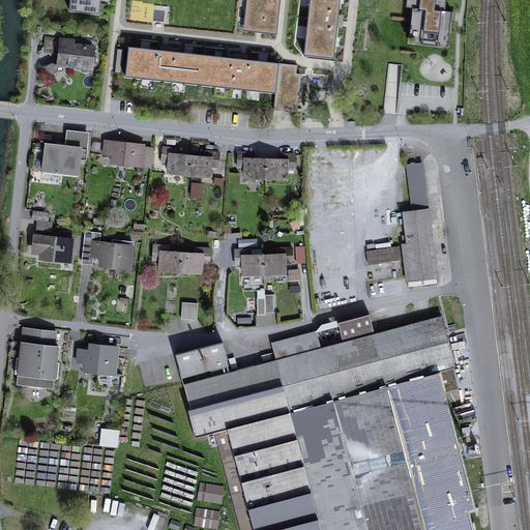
[(70,0),(69,11),(99,15),(100,0),(70,0)]
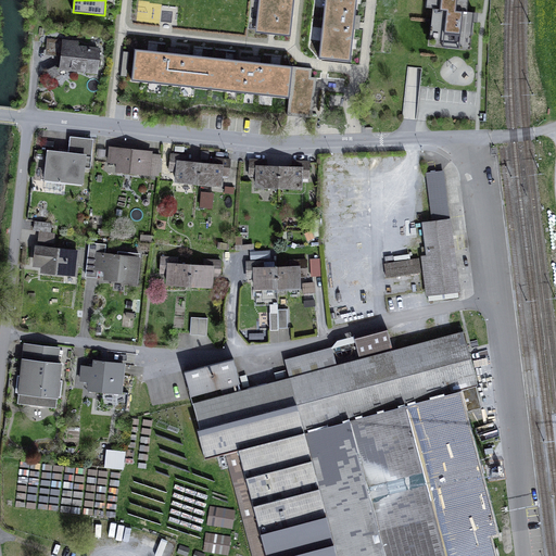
[(262,0),(260,19),(276,20),(275,35),(290,36),(293,0),(262,0)]
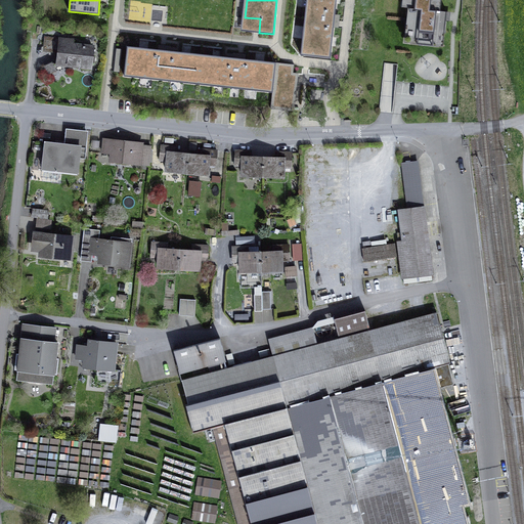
[(306,0),(301,55),(331,58),(335,17),(336,0),(306,0)]
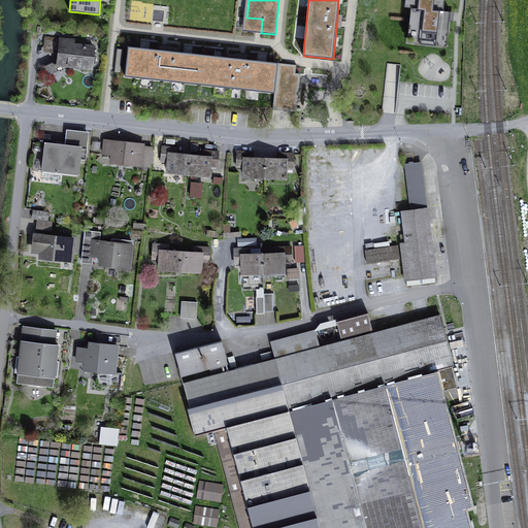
[(411,0),(411,8),(408,30),(416,30),(414,44),(442,47),(443,33),(448,34),(450,17),(451,12),(443,11),(439,11),(440,0),(411,0)]
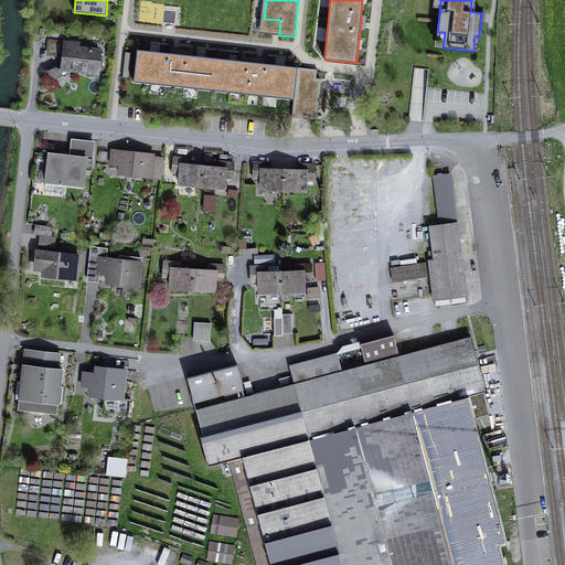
[(48,51),(63,53),(64,42),(49,41),(48,51)]
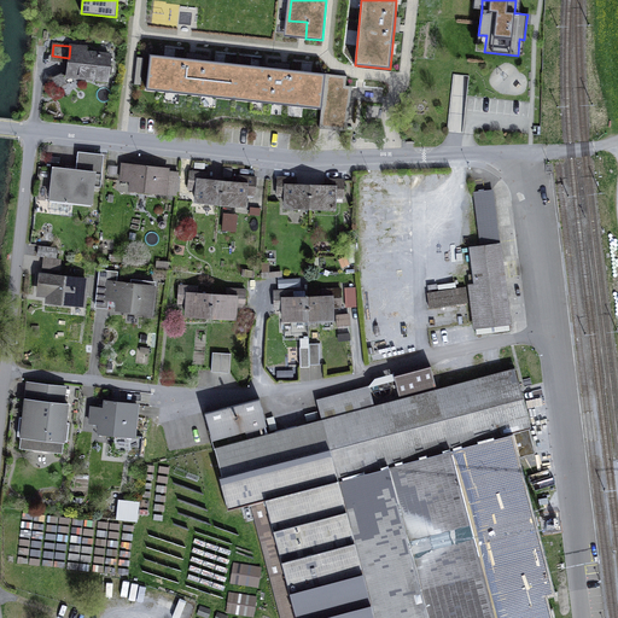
[(81,52),(81,47),(70,46),(69,58),(68,76),(106,80),(109,56),(81,52)]
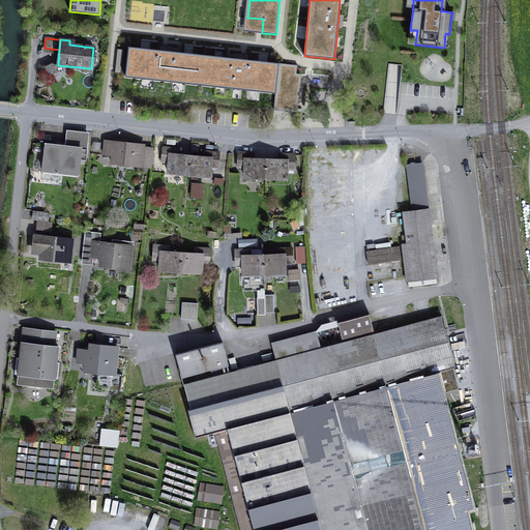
[(128,47),(125,77),(275,93),(280,63),(245,60),(167,51),(128,47)]
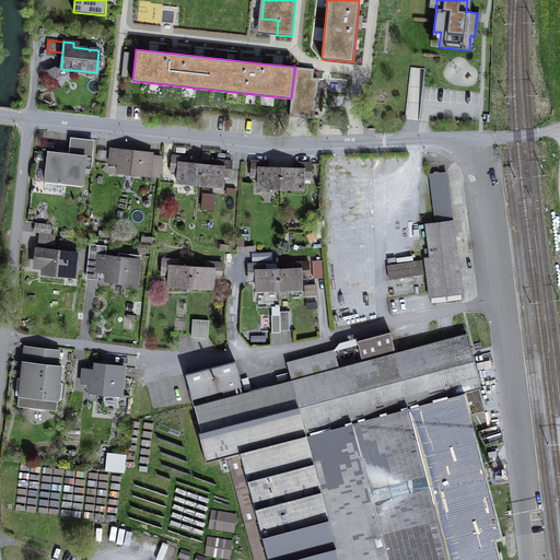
[(49,80),(59,76),(56,68),(45,72),(49,80)]
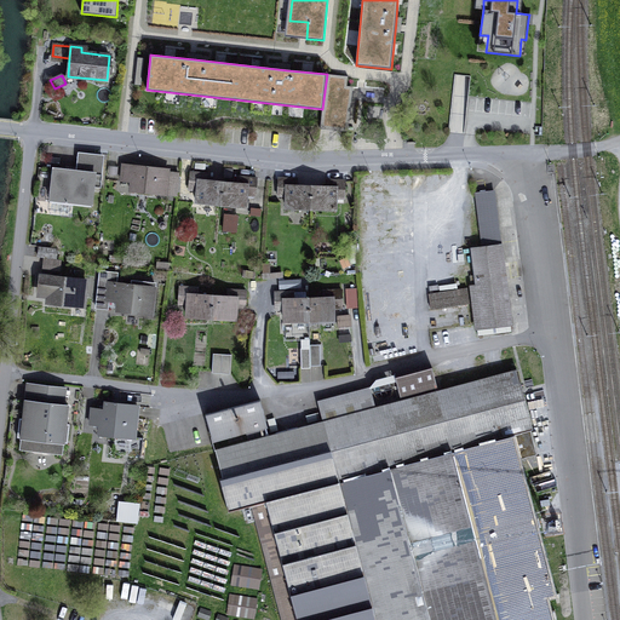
[(76,172),(93,174),(95,159),(104,160),(104,155),(79,153),(76,172)]
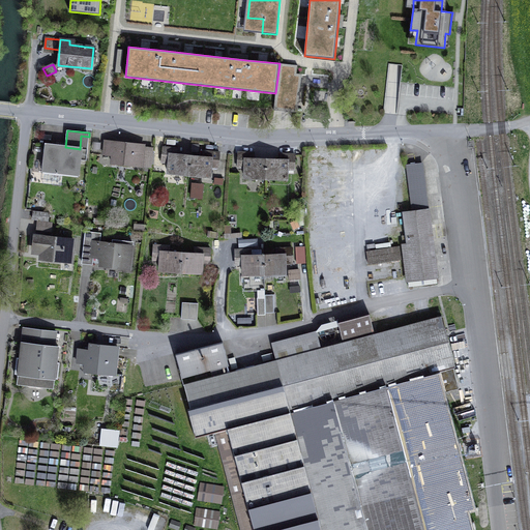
[(62,175),(78,177),(80,160),(81,153),(87,153),(89,137),(81,136),(80,149),(65,147),(47,145),(42,173),(45,173),(62,175)]
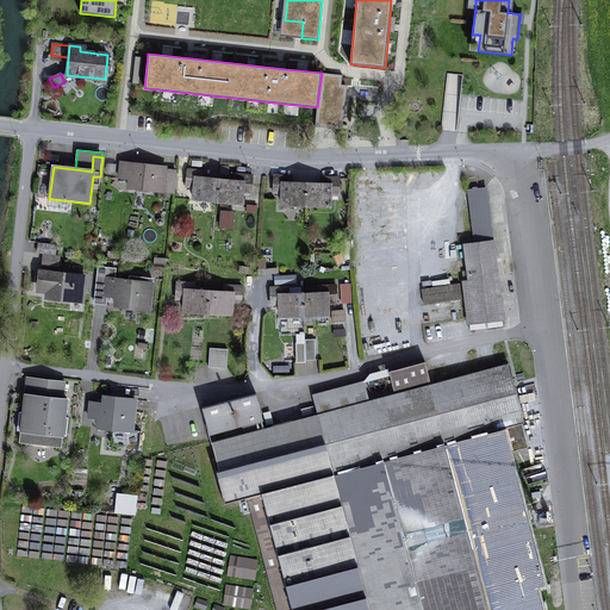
[(129,188),(162,193),(162,192),(163,186),(165,170),(166,168),(122,163),(119,179),(130,180),(129,188)]
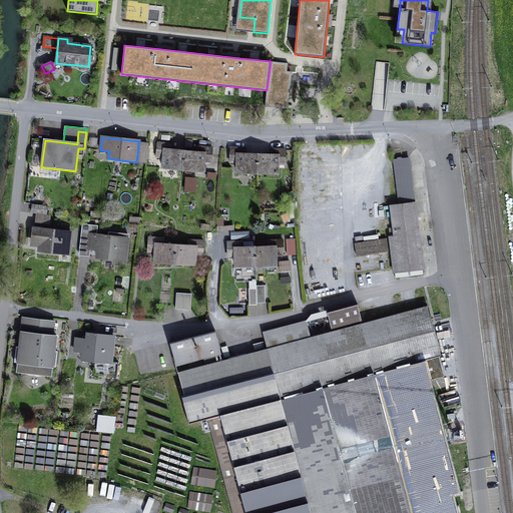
[(138,143),(137,156),(146,157),(148,145),(138,143)]
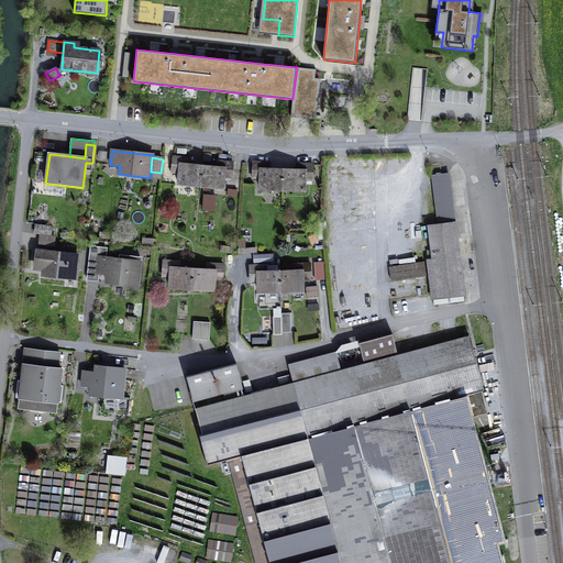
[(180,173),(179,185),(200,187),(202,165),(189,164),(189,158),(173,157),(173,166),(180,166),(180,173)]
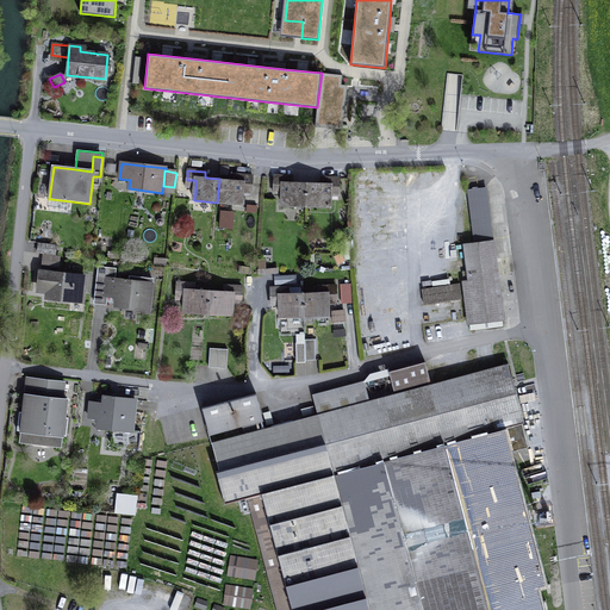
[(235,175),(234,180),(219,179),(217,203),(241,205),(242,192),(243,185),(251,186),(253,176),(235,175)]
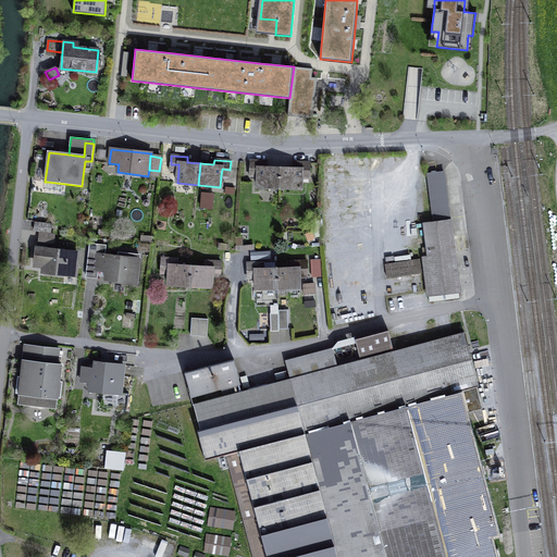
[(258,176),(258,188),(280,188),(280,168),(267,166),(267,162),(250,161),(250,170),(258,170),(258,176)]
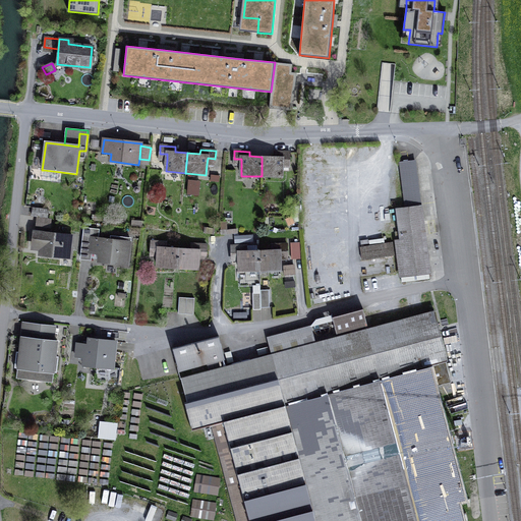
[(275,152),(275,157),(262,157),(262,176),(281,177),(282,166),(282,161),(289,161),(290,153),(275,152)]
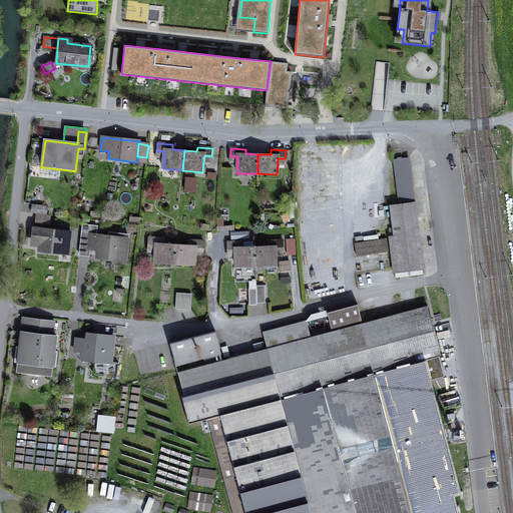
[(396,279),(424,275),(409,157),(393,159),(399,205),(392,206),(395,229),(396,236),(391,237),(396,279)]
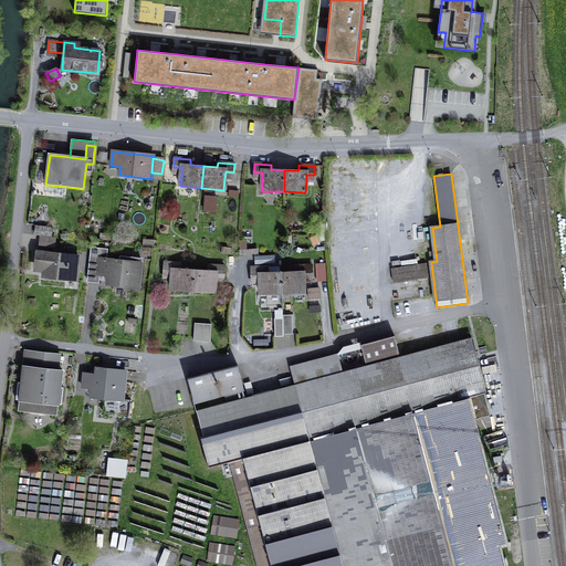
[(119,195),(133,197),(135,184),(122,181),(119,195)]
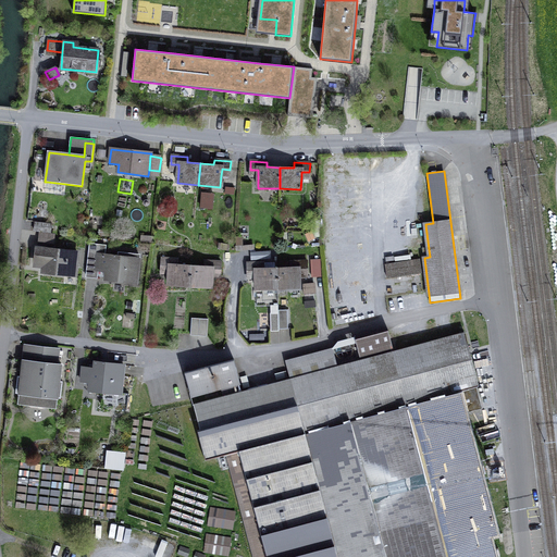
[(46,193),(64,195),(65,184),(47,182),(46,193)]
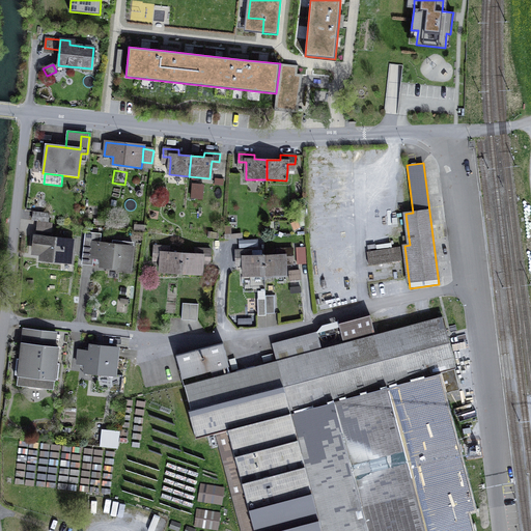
[(205,195),(206,180),(195,179),(194,194),(205,195)]
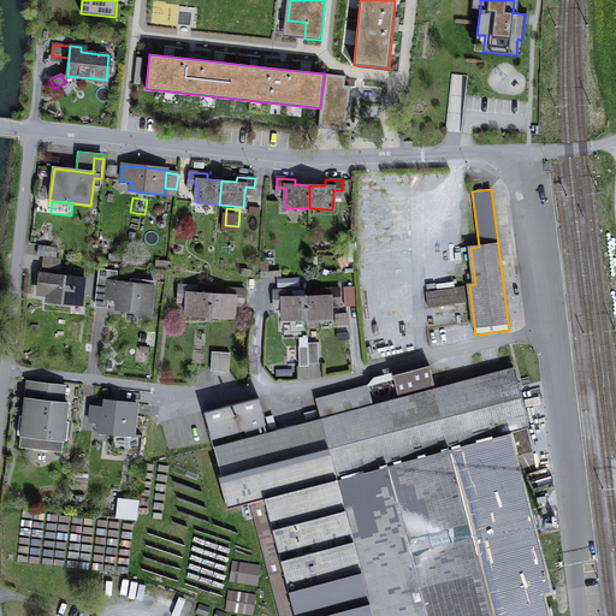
[(57,258),(57,248),(39,246),(37,255),(57,258)]
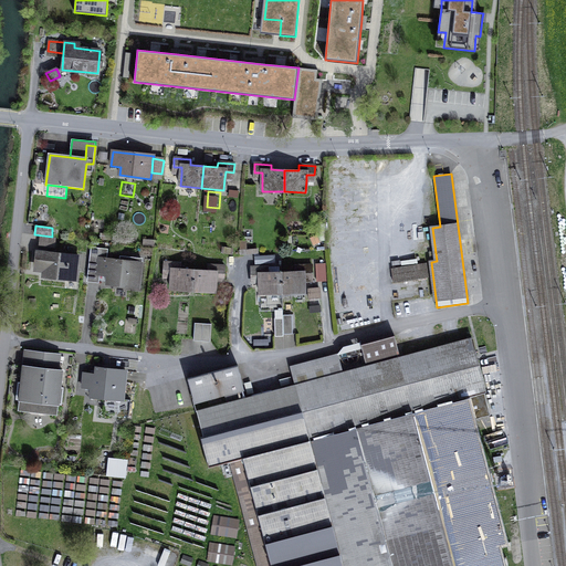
[(54,247),(54,240),(41,238),(40,245),(54,247)]
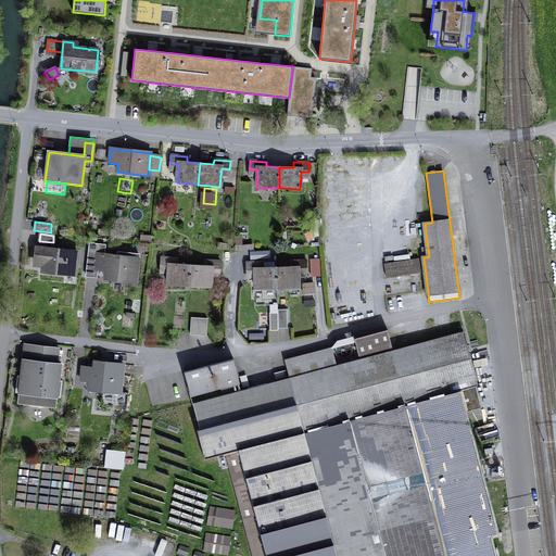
[(97,269),(106,270),(105,277),(105,278),(136,281),(139,255),(118,252),(118,256),(104,255),(99,254),(100,245),(90,244),(88,262),(97,263),(97,269)]
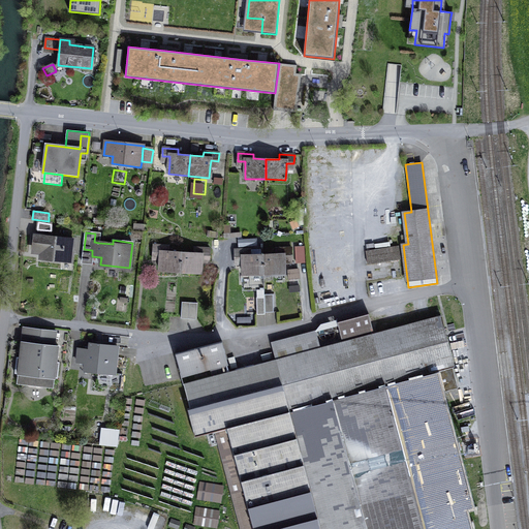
[(71,261),(73,240),(34,236),(33,249),(42,250),(41,258),(71,261)]
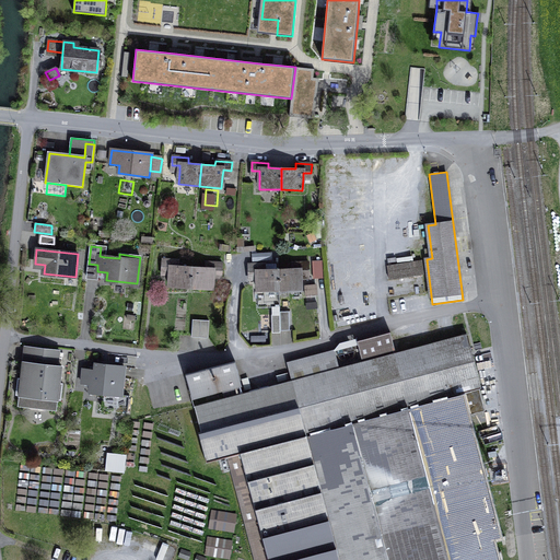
[(171,276),(170,287),(190,289),(193,267),(178,266),(178,261),(163,260),(162,269),(171,269),(171,276)]
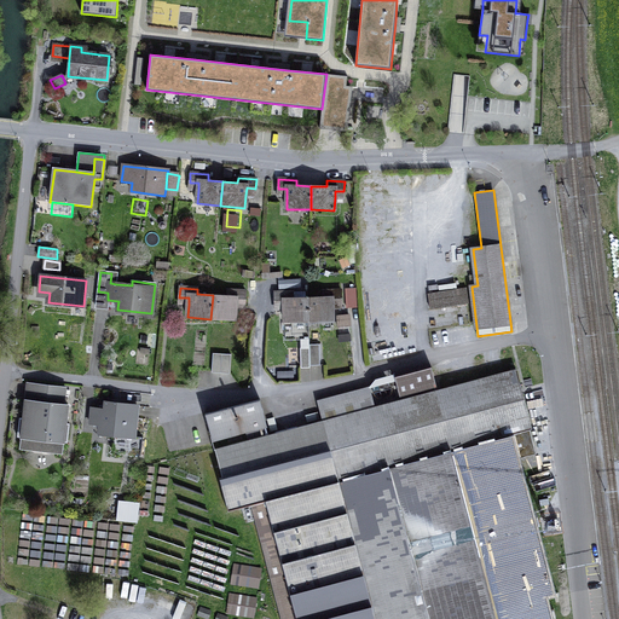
[(428,294),(431,310),(468,304),(466,288),(428,294)]
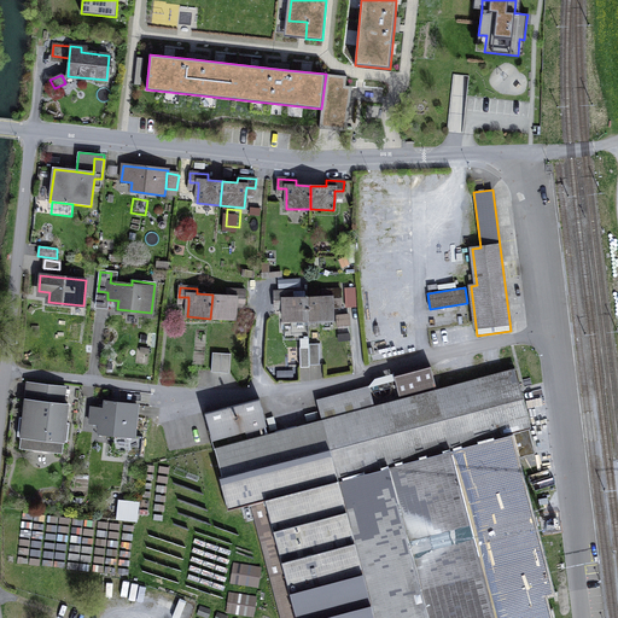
[(228,290),(227,296),(213,295),(210,319),(234,320),(235,307),(245,308),(246,291),(228,290)]
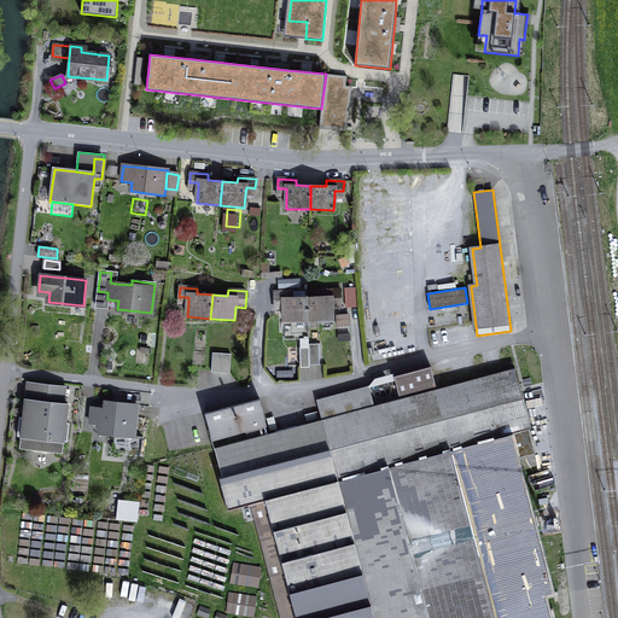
[(322,291),(322,297),(308,297),(308,321),(332,320),(332,307),(342,307),(340,290),(322,291)]
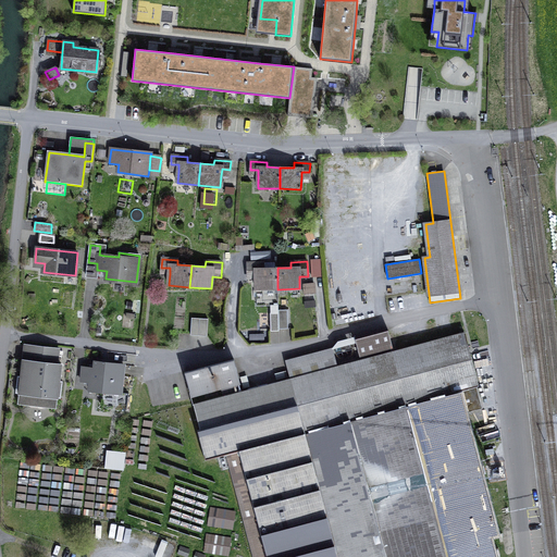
[(88,262),(87,276),(96,277),(96,276),(106,277),(107,271),(97,270),(97,263),(88,262)]
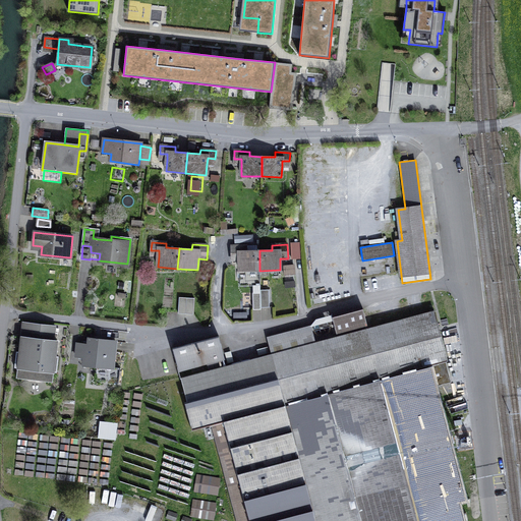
[(239,259),(240,271),(259,271),(259,250),(247,250),(246,245),(231,246),(232,261),(239,259)]
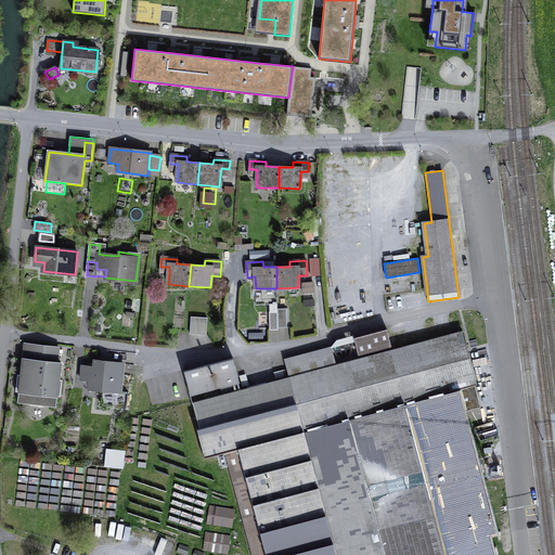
[(311,275),(320,275),(320,263),(310,265),(311,275)]
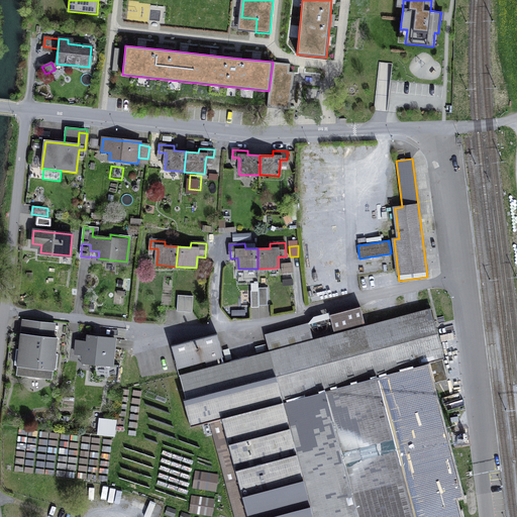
[(282,265),(282,273),(292,273),(292,264),(282,265)]
